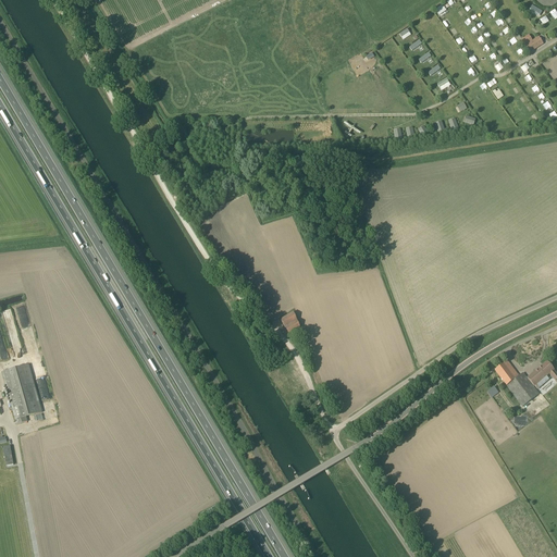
[(467,13),(473,8),(470,3),(463,9),(467,13)]
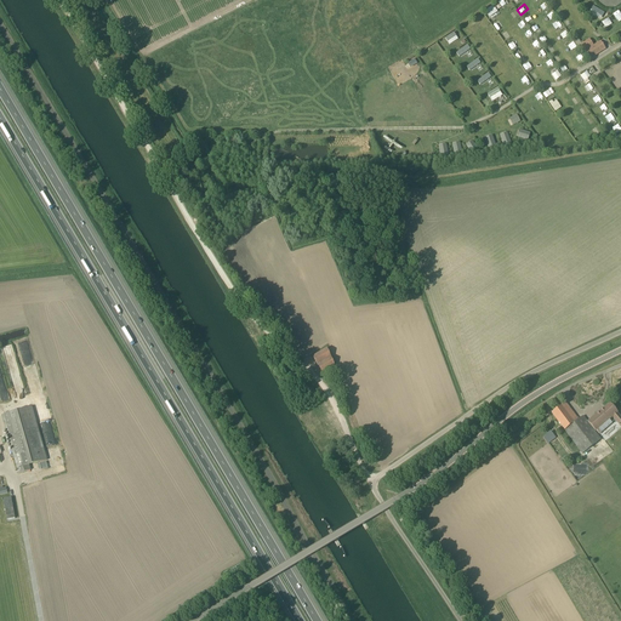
[(590,13),(602,20),(605,12),(592,6),(590,13)]
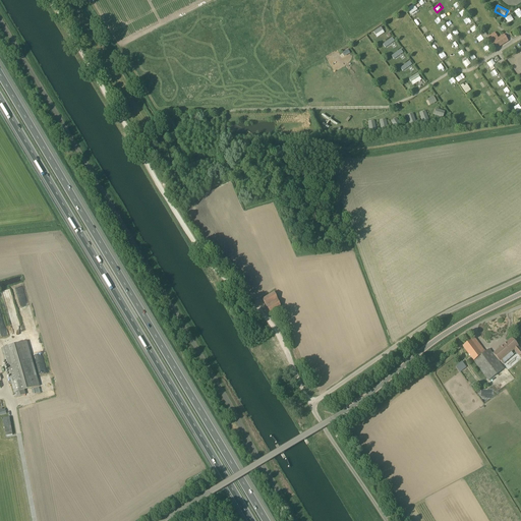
[(505,18),(507,21),(505,22),(507,25),(514,20),(510,14),(505,18)]
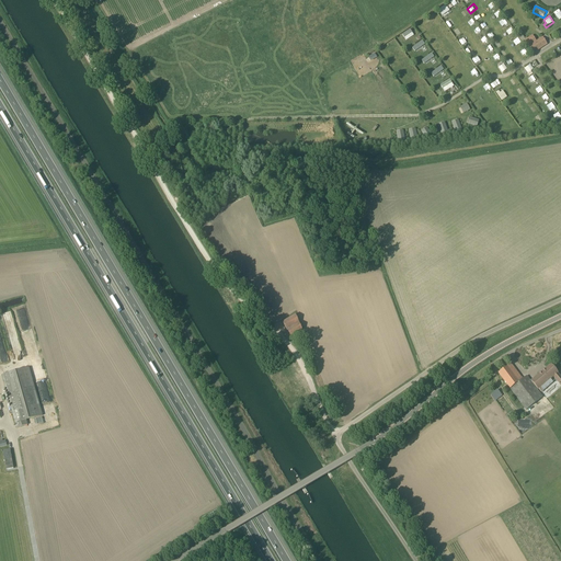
[(410,29),(402,34),(405,41),(414,35),(410,29)]
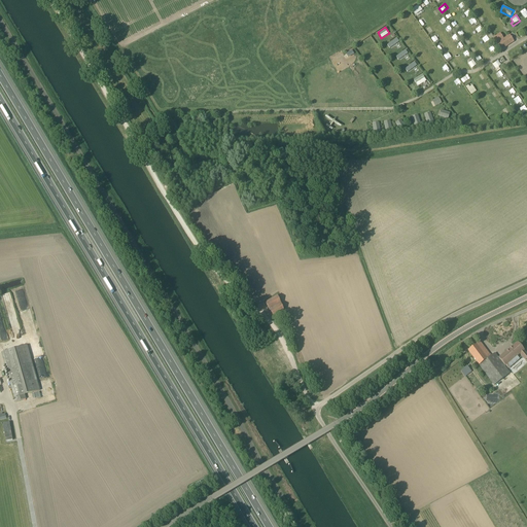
[(503,38),(503,39),(496,43),(500,50),(514,42),(510,35),(503,38)]
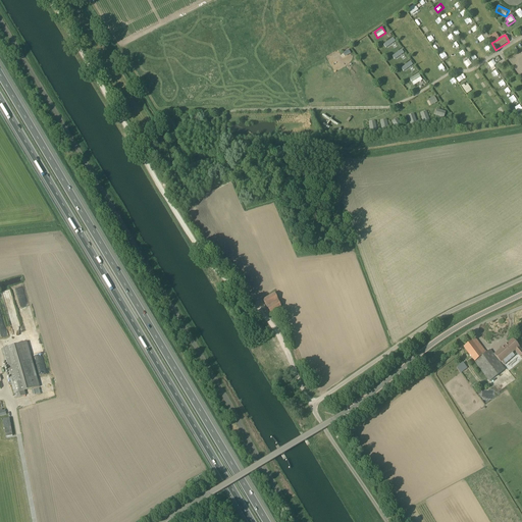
[(469,59),(464,62),(467,67),(472,64),(469,59)]
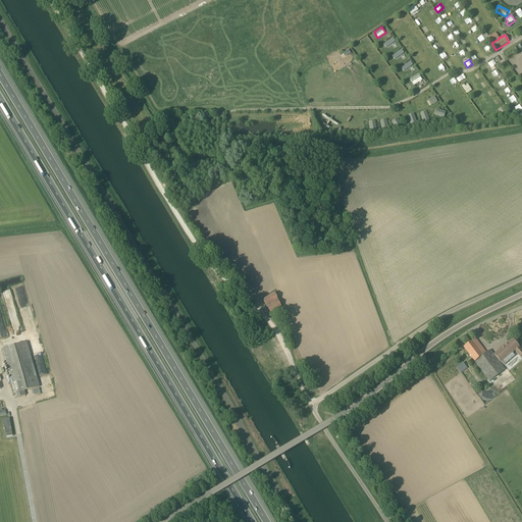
[(493,59),(487,63),(490,68),(497,64),(493,59)]
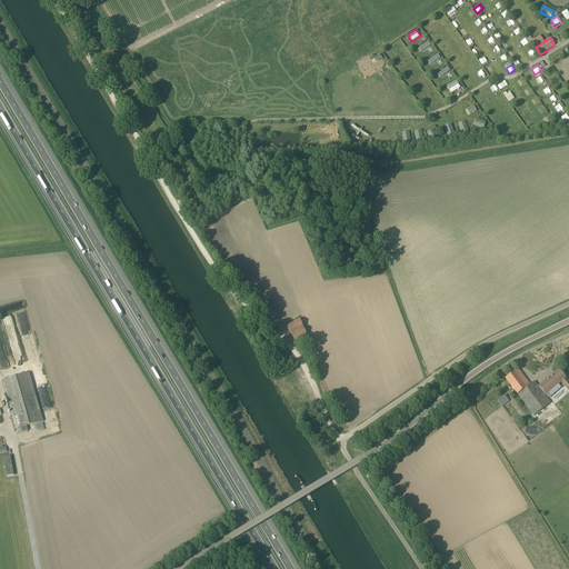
[(451,93),(461,88),(457,80),(447,86),(451,93)]
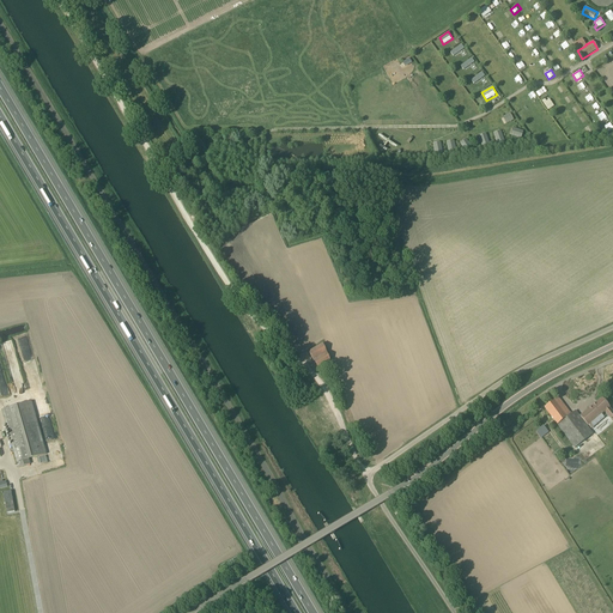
[(545,99),(541,101),(548,110),(554,105),(550,99),(546,102),(545,99)]
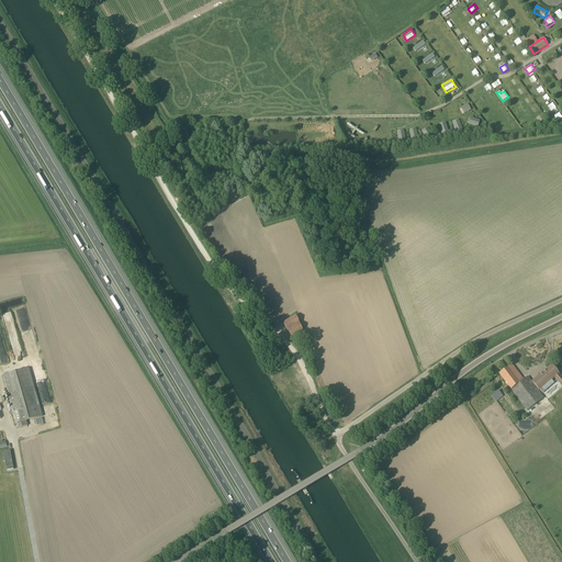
[(553,103),(546,109),(550,113),(557,109),(553,103)]
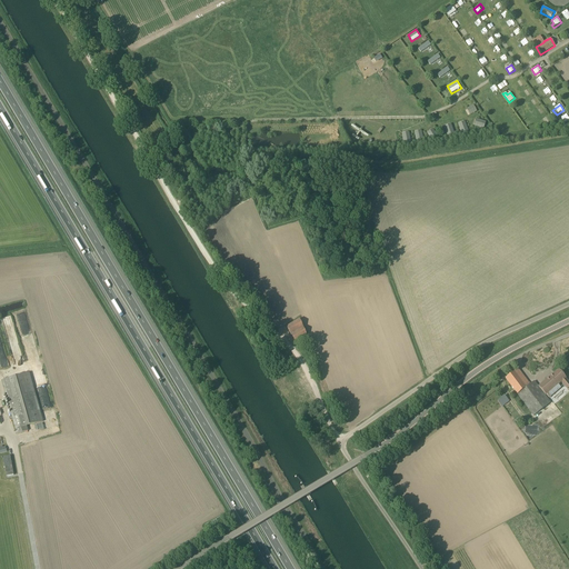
[(299,319),(298,320),(286,327),(291,335),(295,341),(307,335),(299,319)]
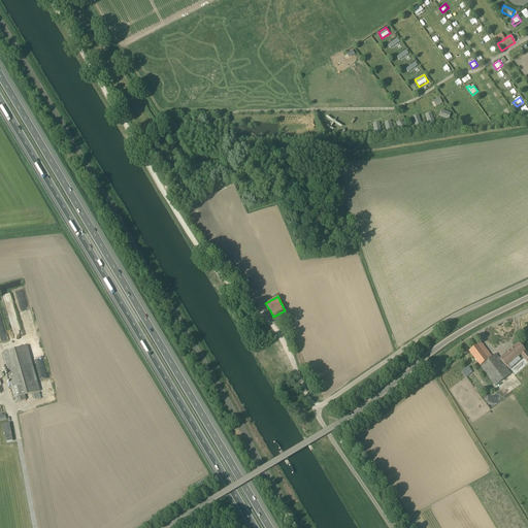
[(521,355),(526,361),(527,359),(527,355),(519,343),(500,359),(496,354),(492,357),(481,342),(469,351),(495,386),(512,373),(508,370),(506,367),(507,366),(509,369),(521,360),(518,357),(521,355)]
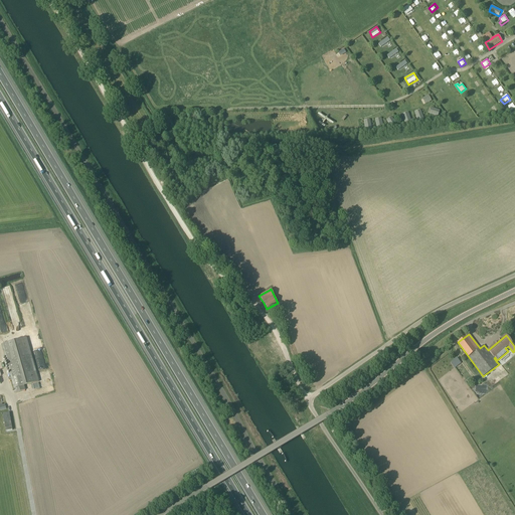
[(39,381),(37,376),(26,337),(2,344),(15,393),(25,390),(24,385),(39,381)]
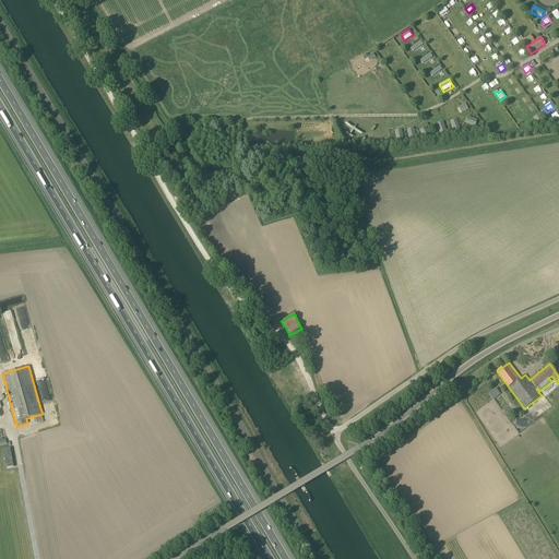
[(496,388),(489,393),(492,397),(499,392),(496,388)]
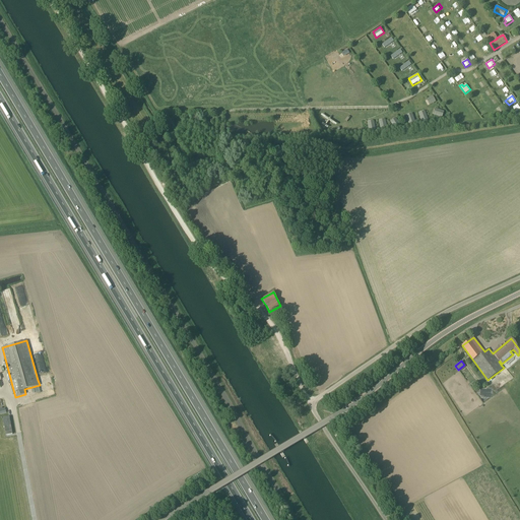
[(41,376),(44,386),(51,384),(48,374),(41,376)]
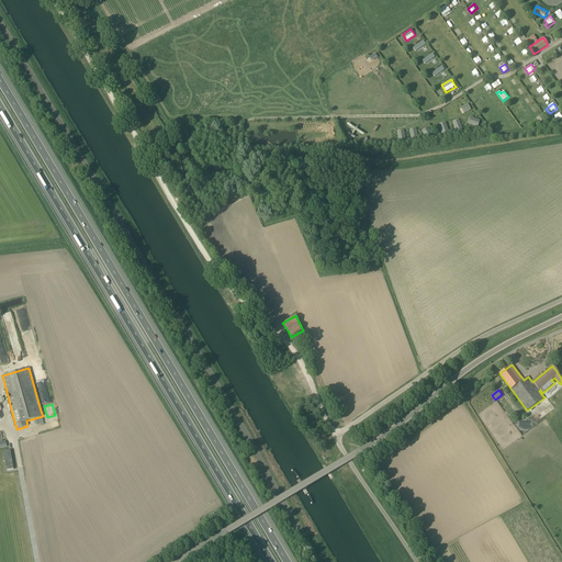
[(322,464),(330,479),(333,476),(325,462),(322,464)]
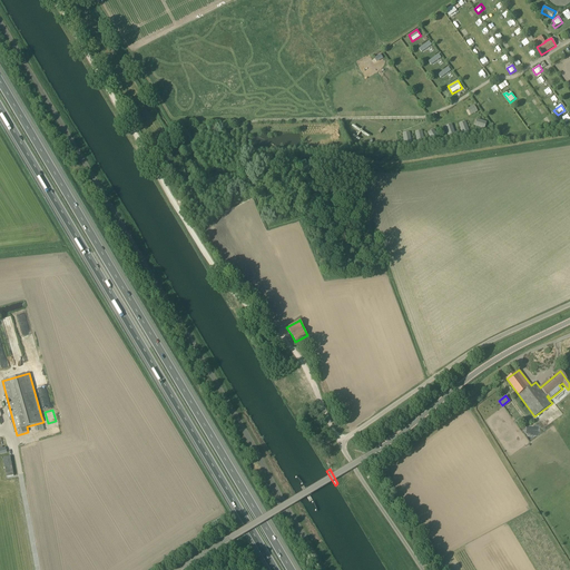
[(301,487),(310,501),(312,499),(303,484),(301,487)]
